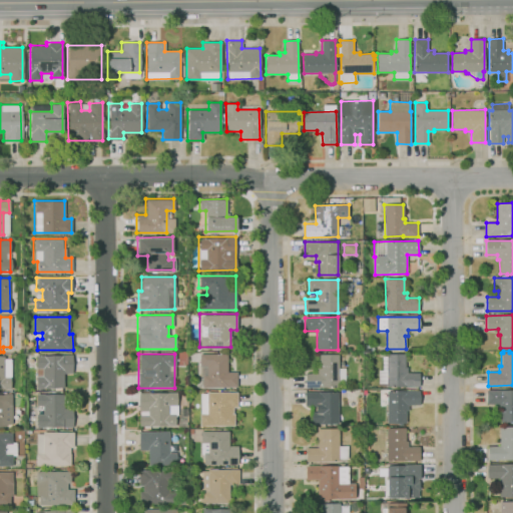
[(199,354),(227,354),(227,371),(236,371),(236,386),(199,386),(199,354)]
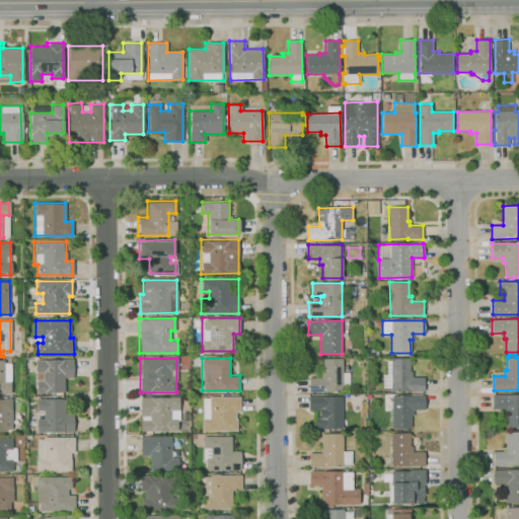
[(425,391),(391,391),(391,388),(383,388),(383,375),(387,375),(387,360),(391,360),(391,358),(410,358),(410,371),(413,371),(413,377),(425,377),(425,391)]
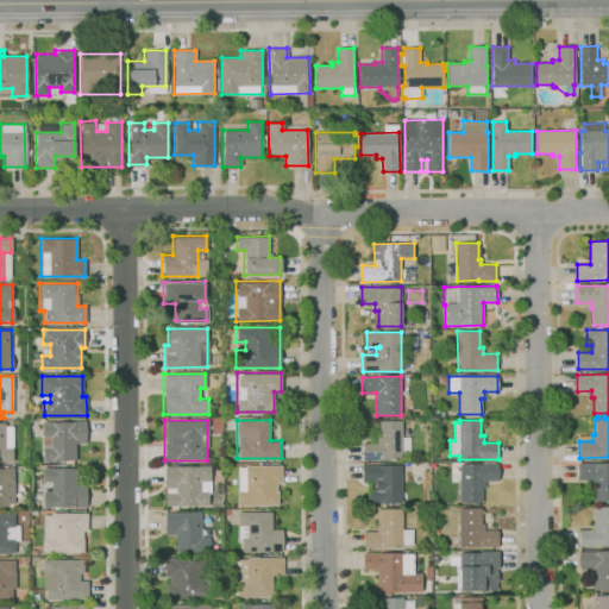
[(43,421),(85,421),(85,441),(75,441),(75,460),(43,460),(43,421)]
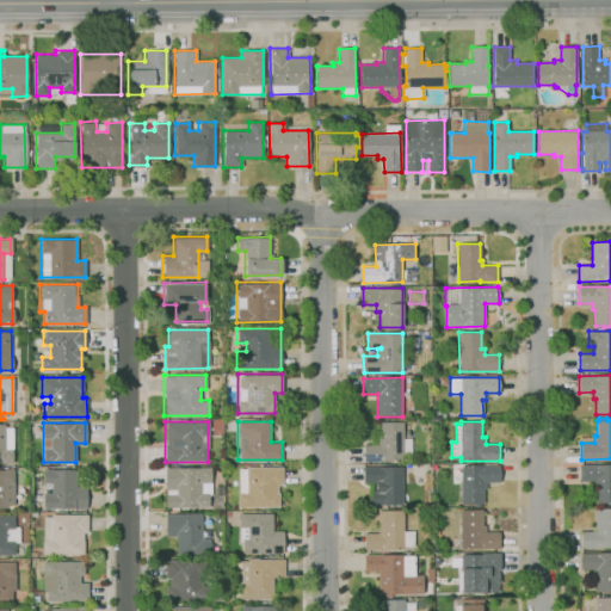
[(403,461),(364,462),(364,445),(378,445),(378,438),(381,438),(381,423),(403,423),(403,461)]
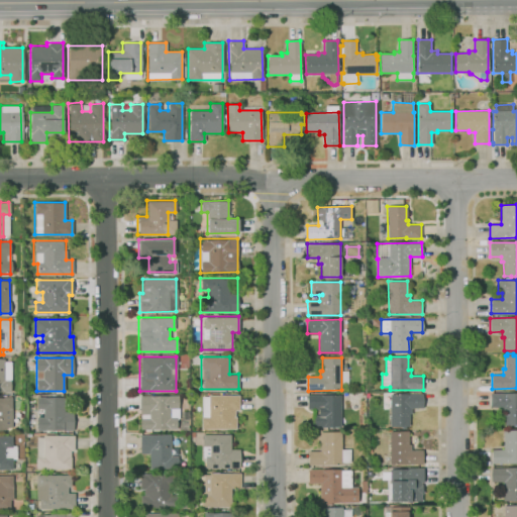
[(0,358),(9,358),(9,392),(0,392),(0,358)]
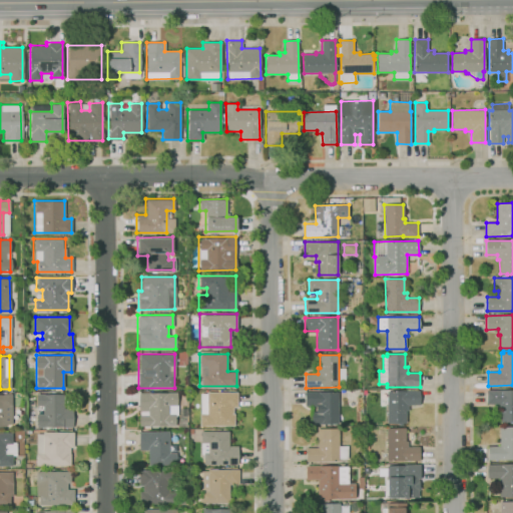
[(512,422),(501,422),(501,409),(498,409),(498,404),(487,404),(487,390),(512,390),(512,422)]
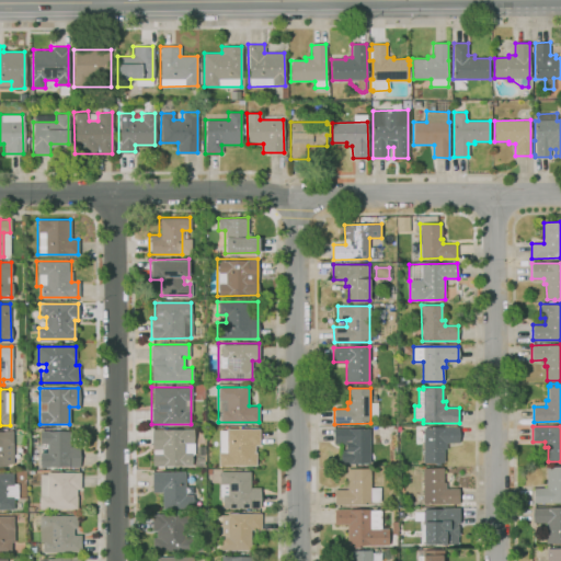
[(453,464),(423,464),(423,427),(459,427),(459,443),(446,443),(446,446),(453,446),(453,464)]
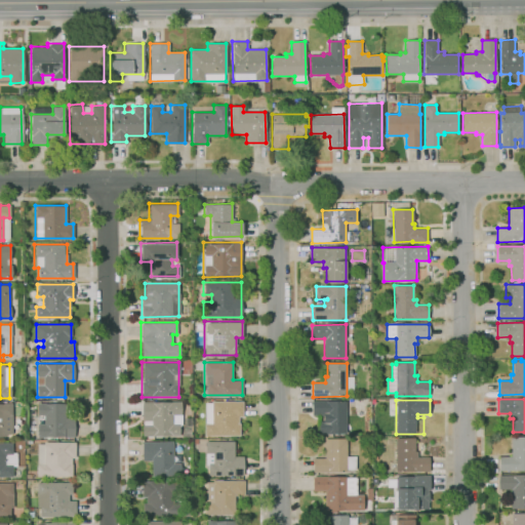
[(143,402),(180,401),(180,436),(143,436),(143,402)]
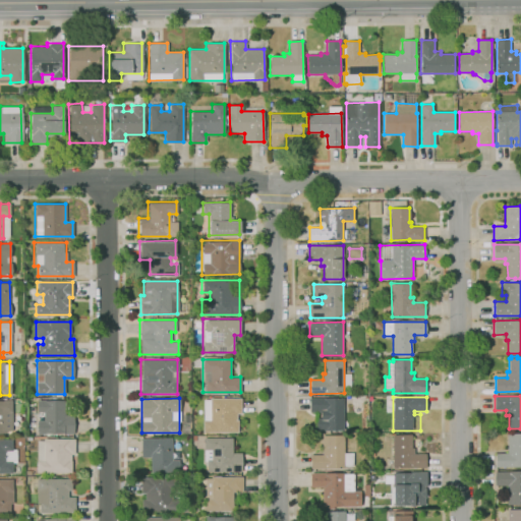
[(209,399),(241,398),(241,413),(237,413),(237,431),(203,431),(203,419),(210,419),(209,399)]
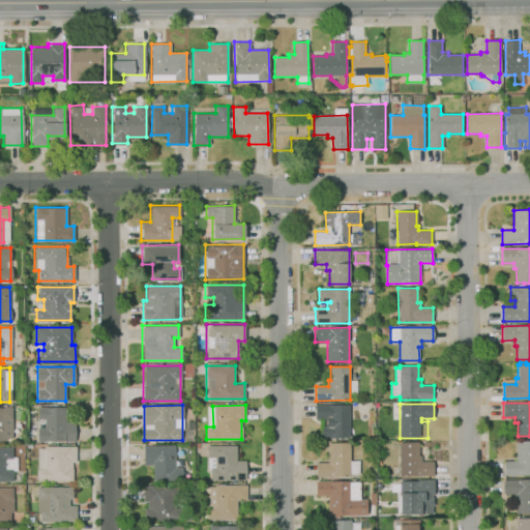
[(349,438),(322,438),(322,425),(327,425),(327,419),(316,419),(316,405),(349,405),(349,438)]
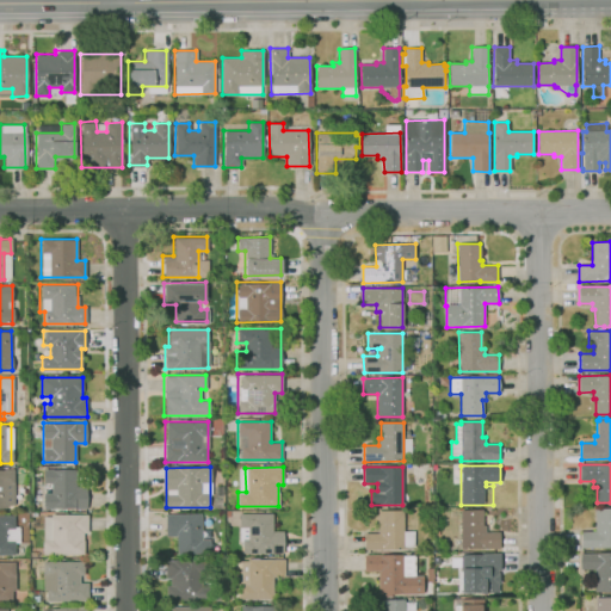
[(0,469),(0,507),(13,507),(13,469),(0,469)]
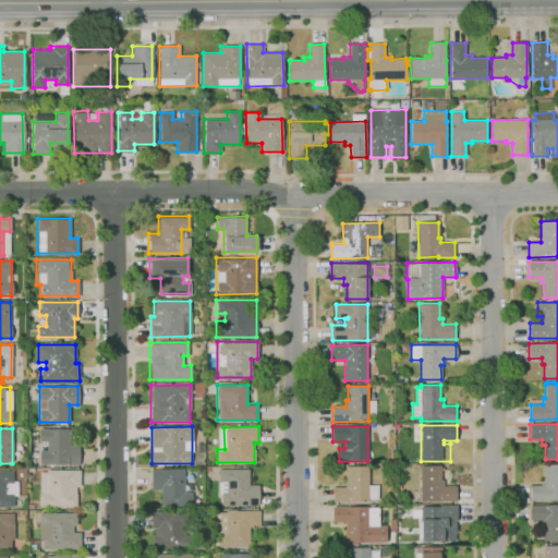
[(39,428),(77,428),(77,463),(39,463),(39,428)]
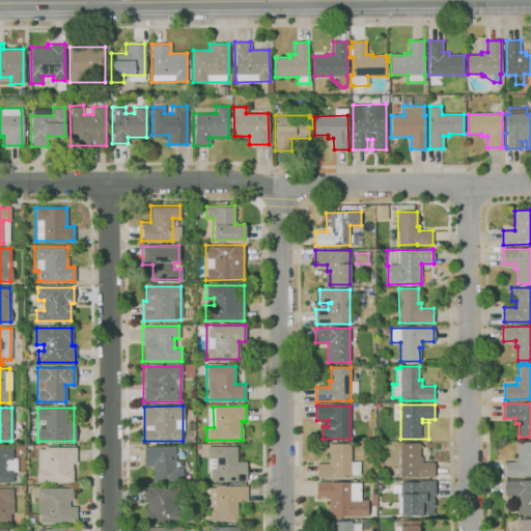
[(530,475),(505,476),(505,462),(516,462),(516,455),(518,455),(516,442),(530,441),(530,475)]
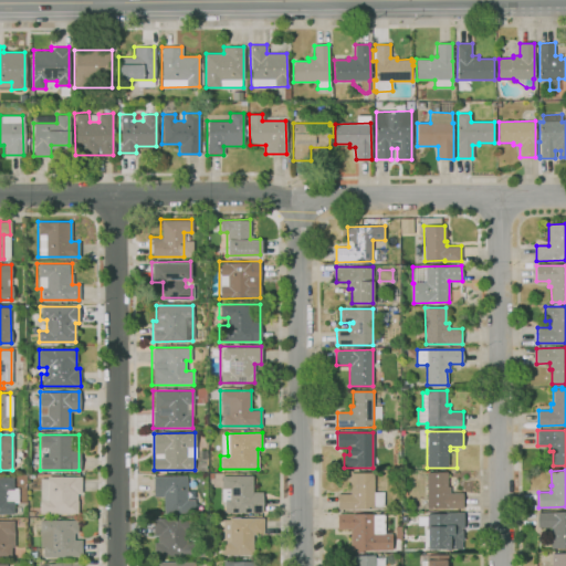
[(463,507),(427,507),(427,472),(447,472),(448,486),(450,486),(450,492),(463,492),(463,507)]
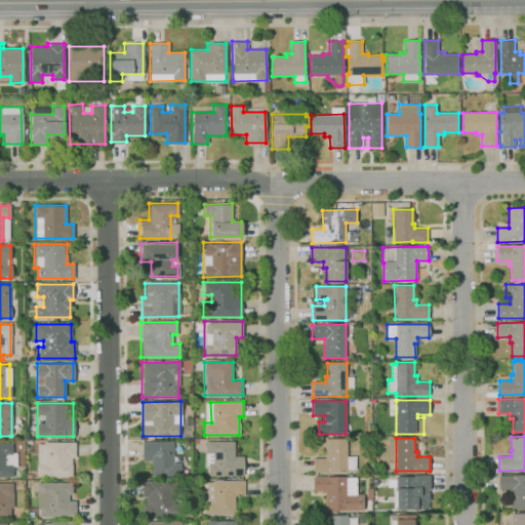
[(335,472),(330,472),(313,472),(313,458),(325,458),(325,439),(347,439),(347,456),(356,456),(356,470),(347,470),(347,471),(335,471),(335,472)]
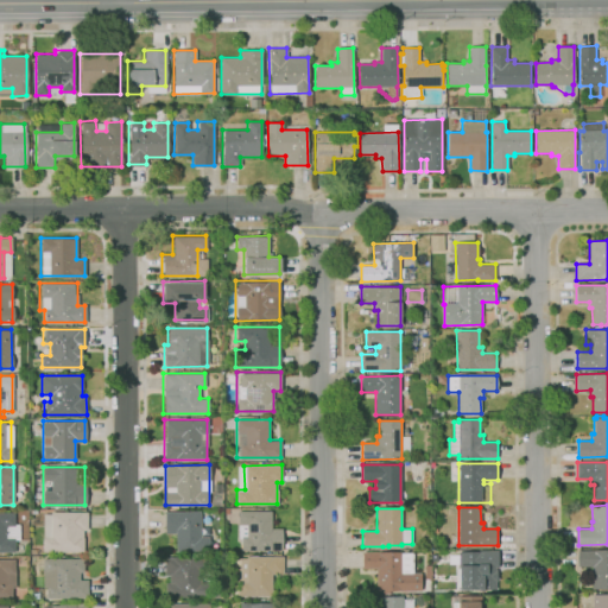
[(236,511),(270,510),(270,529),(280,529),(282,550),(236,550),(236,511)]
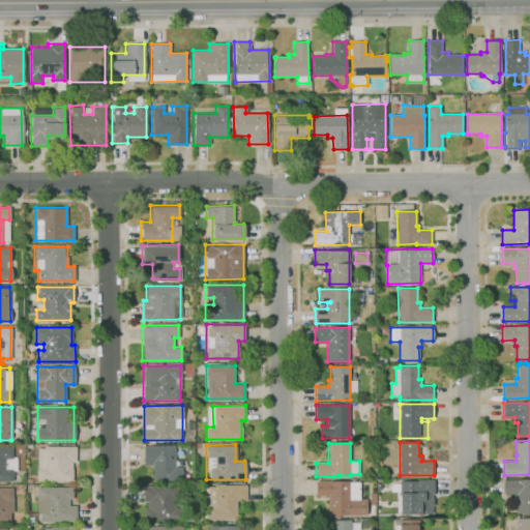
[(144,446),(174,445),(174,468),(180,468),(180,479),(152,479),(152,465),(144,465),(144,446)]
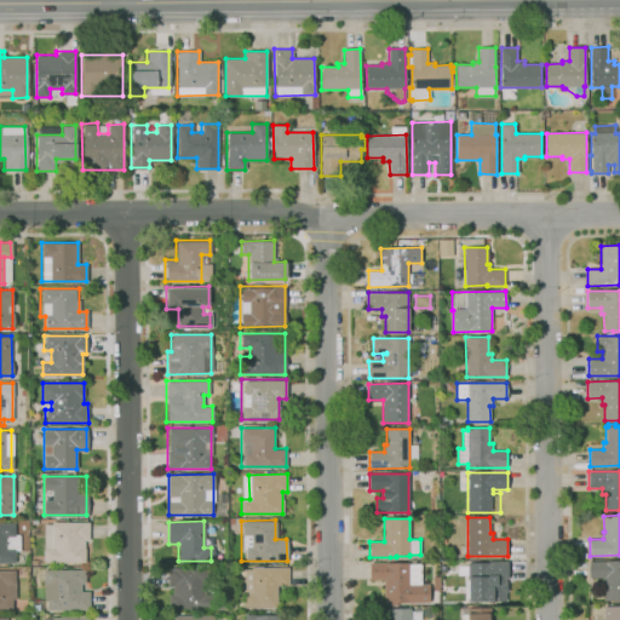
[(44,524),(42,562),(86,563),(87,522),(52,522),(52,524),(44,524)]
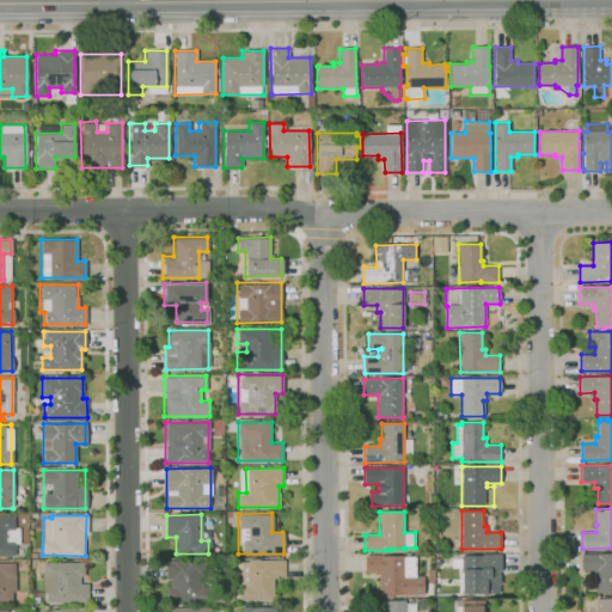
[(0,516),(13,516),(13,555),(0,555),(0,516)]
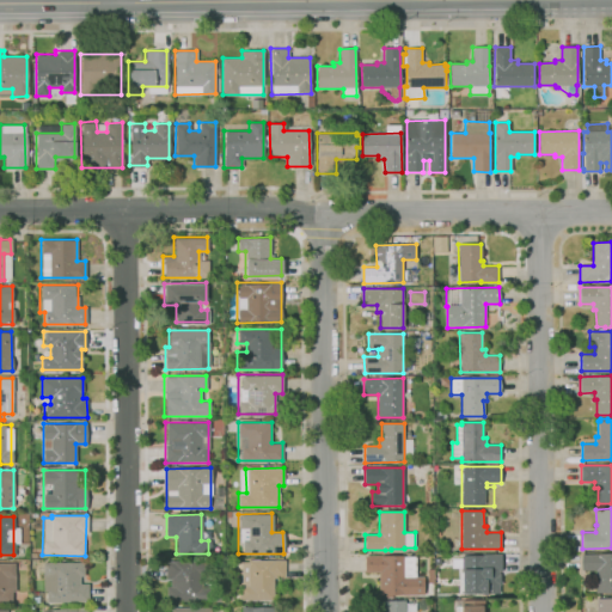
[(611,592),(595,593),(595,570),(582,570),(582,554),(611,552),(611,592)]
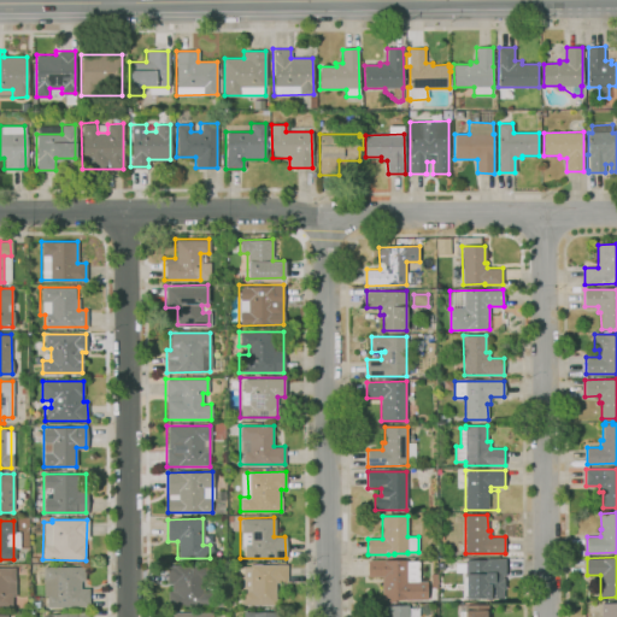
[(465,599),(465,574),(466,574),(466,571),(456,571),(456,563),(466,563),(466,559),(486,559),(505,558),(505,575),(503,575),(503,579),(504,579),(504,589),(503,589),(504,598),(465,599)]
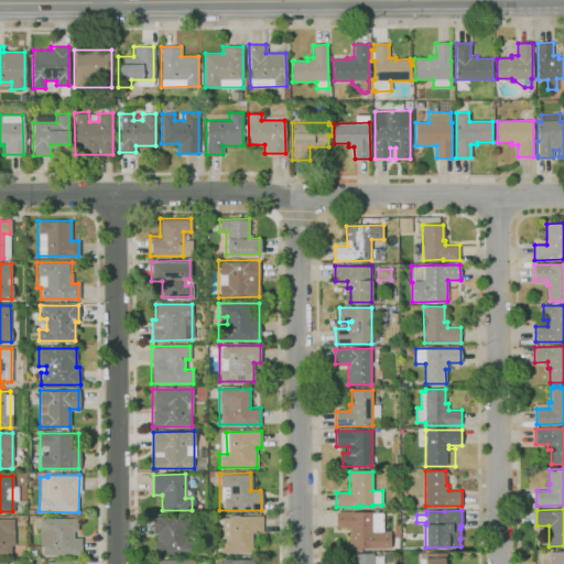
[(361,551),(354,551),(354,548),(349,548),(349,528),(337,528),(336,512),(372,512),(382,512),(383,531),(391,531),(391,548),(361,548),(361,551)]
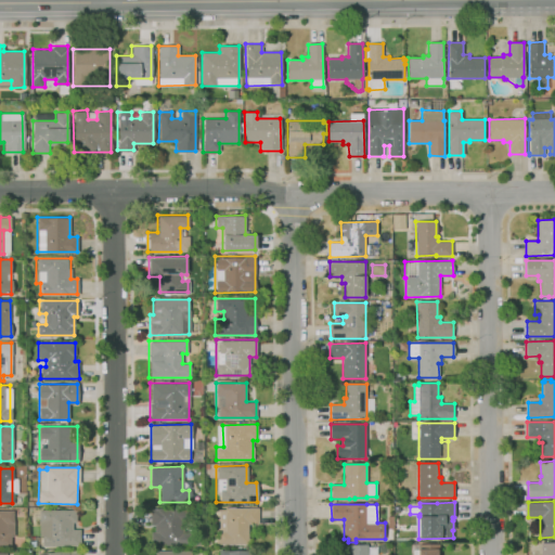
[(218,506),(257,506),(257,524),(247,524),(247,543),(218,543),(218,506)]
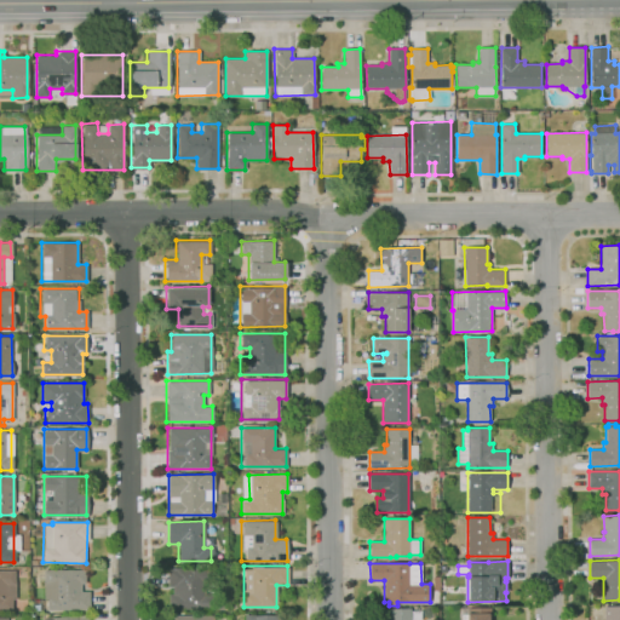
[(167,568),(210,567),(211,608),(167,609),(167,568)]
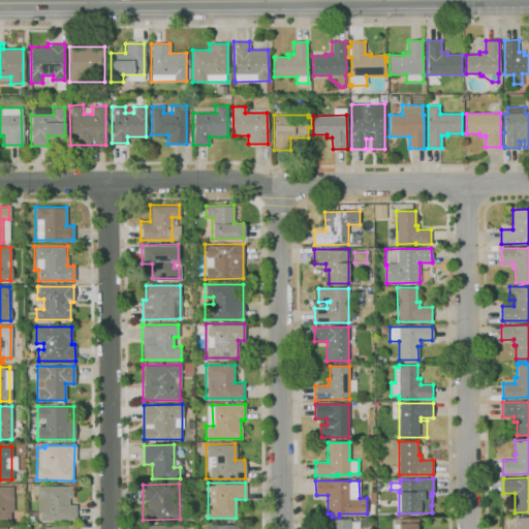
[(36,486),(71,485),(72,498),(68,498),(68,504),(75,504),(76,520),(39,521),(39,510),(36,510),(36,486)]
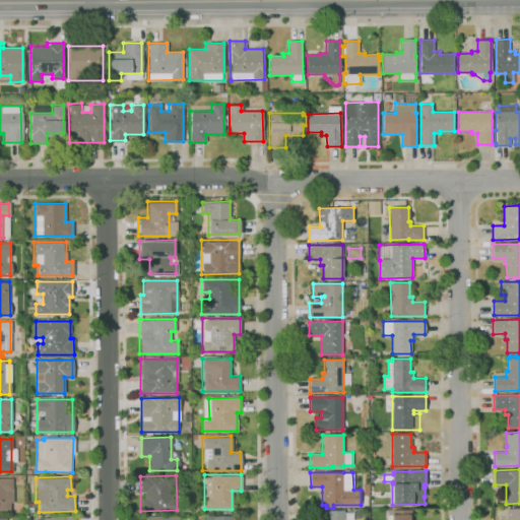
[(0,478),(0,512),(11,513),(11,478),(0,478)]
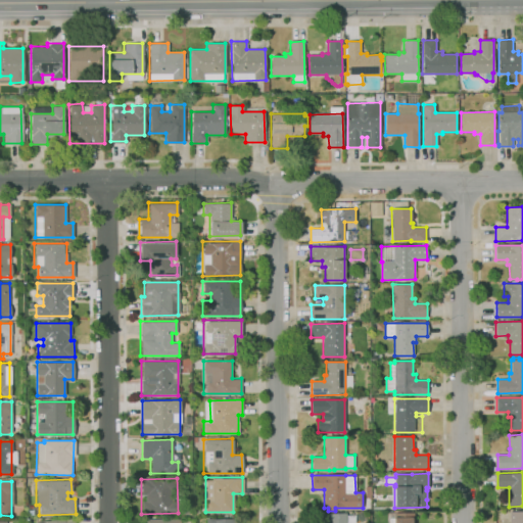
[(522,522),(509,522),(509,511),(522,511),(522,522)]
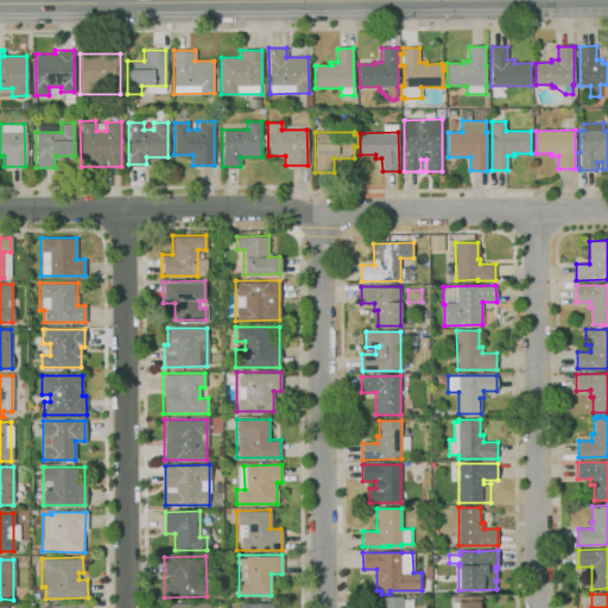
[(403,607),(380,607),(380,597),(403,596),(403,607)]
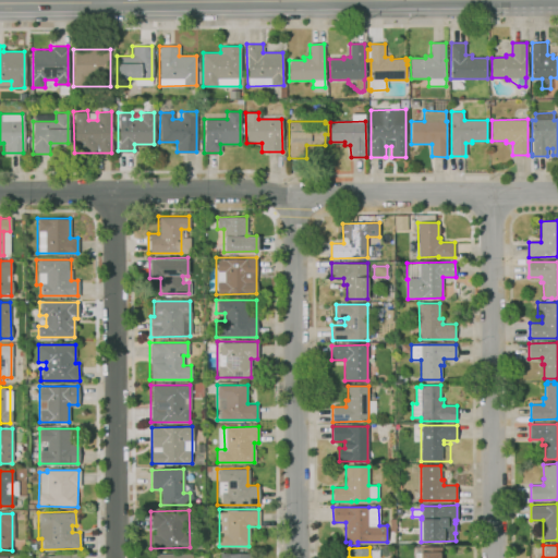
[(413,557),(413,547),(441,547),(441,557),(413,557)]
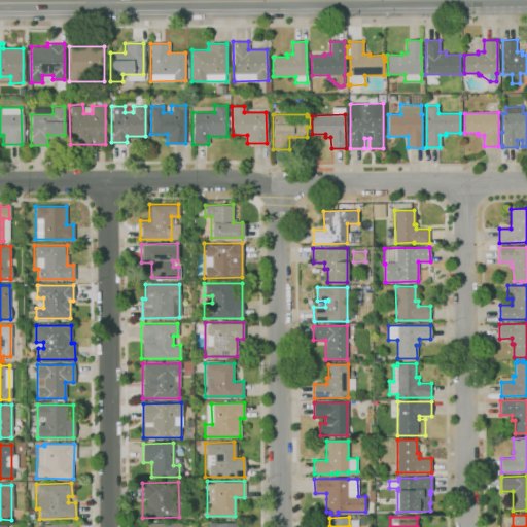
All buildings are outlined.
